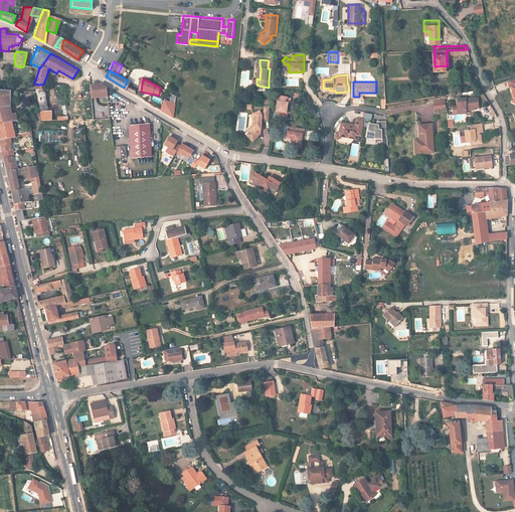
[(93,87),(94,100),(112,98),(111,90),(97,82),(98,86),(93,87)]
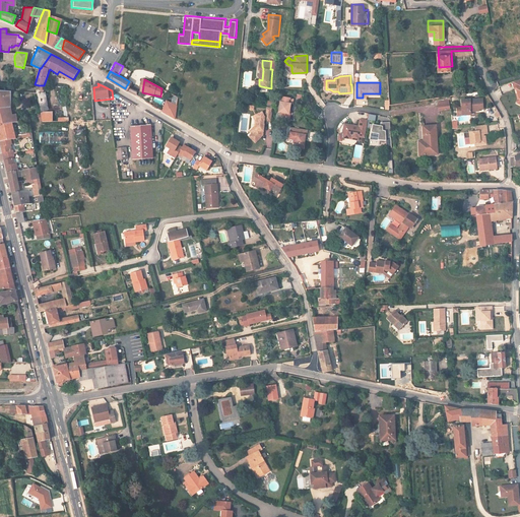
[(0,94),(0,126),(13,124),(23,123),(23,120),(16,119),(15,116),(10,117),(10,94),(0,94)]
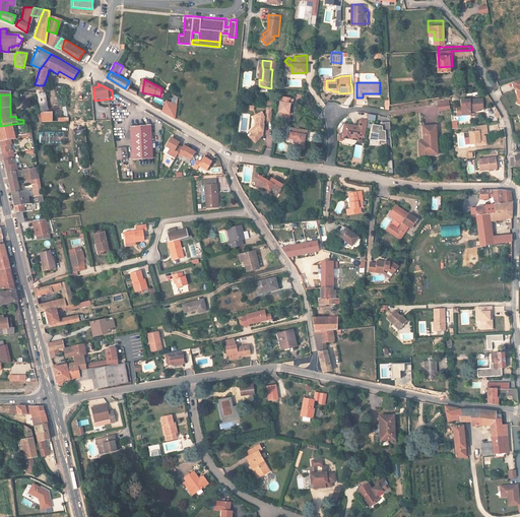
[(291,118),(293,110),(294,104),(297,104),(297,99),(283,97),(281,113),(284,113),(284,117),(291,118)]
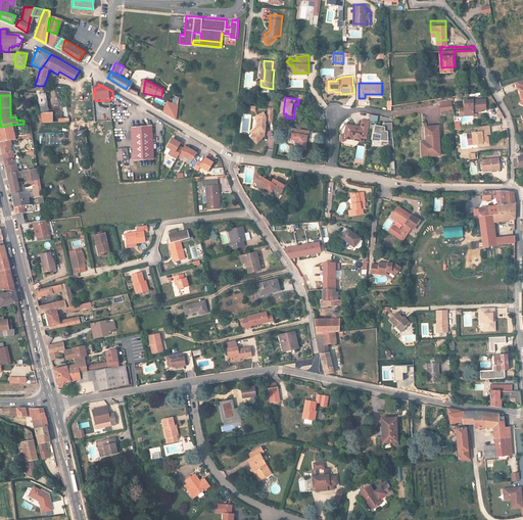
[(482,106),(482,108),(487,107),(486,97),(465,99),(466,106),(467,113),(475,113),(475,110),(479,109),(479,107),(482,106)]
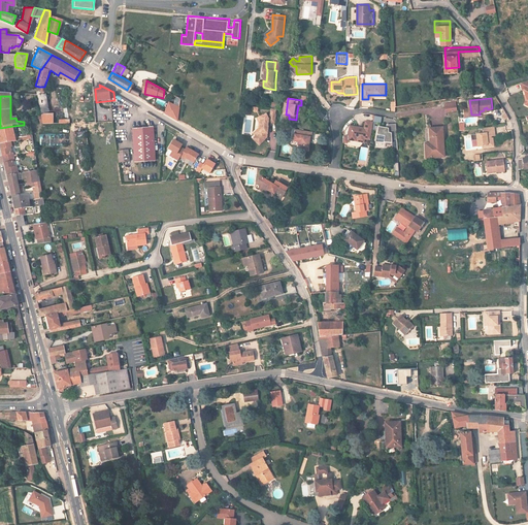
[(179,122),(180,109),(170,104),(167,115),(179,122)]
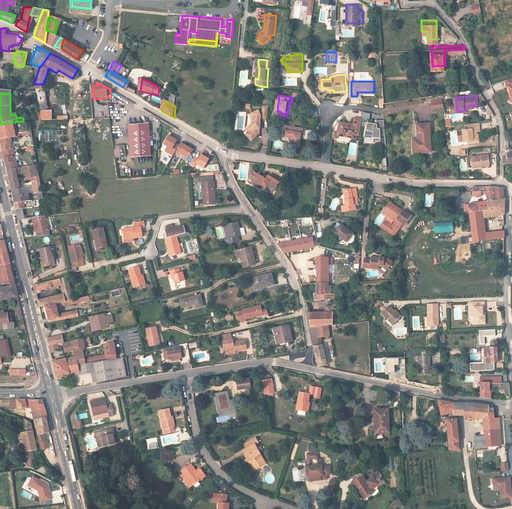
[(419,118),(427,118),(427,113),(431,113),(431,101),(410,101),(410,108),(419,107),(419,118)]
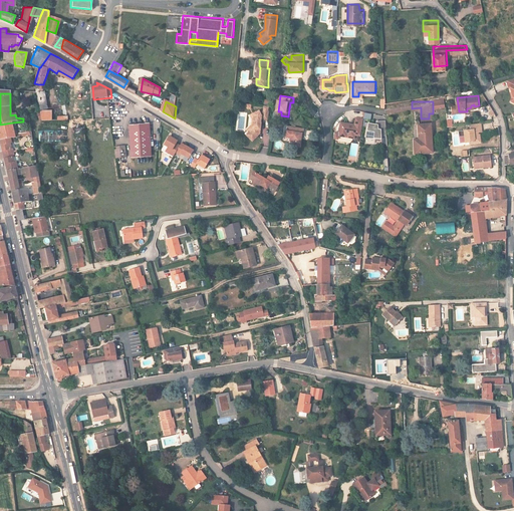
[(256,129),(253,134),(249,138),(256,143),(263,133),(264,122),(263,122),(264,118),(271,119),(272,105),(266,104),(265,113),(263,113),(262,110),(255,114),(258,119),(255,119),(254,125),(255,125),(256,129)]
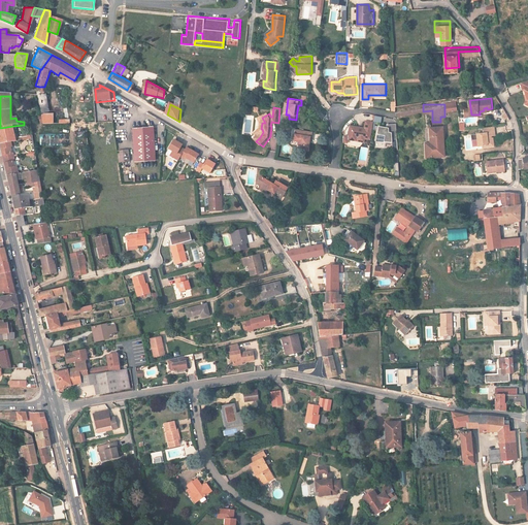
[(40,113),(41,117),(42,123),(53,122),(53,116),(52,113),(40,113)]
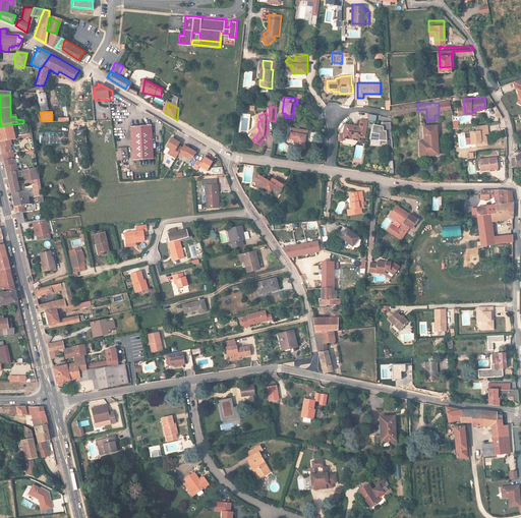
[(346,135),(354,136),(354,133),(360,133),(368,134),(370,118),(362,117),(362,123),(347,121),(346,135)]
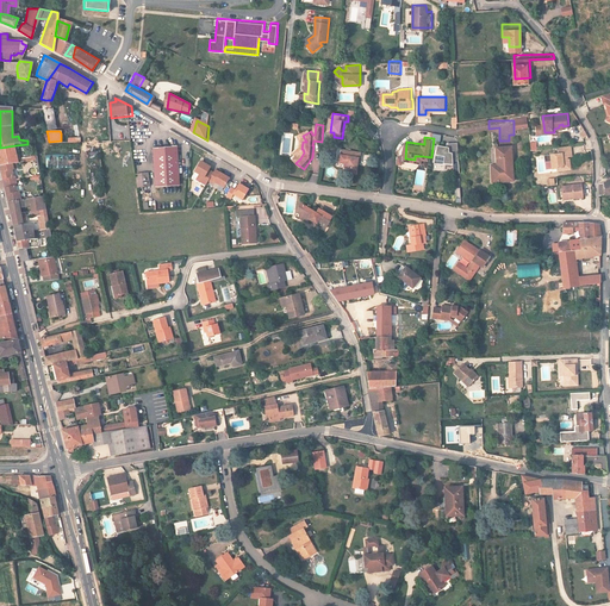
[(452,144),(440,143),(437,161),(456,161),(456,158),(462,157),(460,139),(450,141),(452,144)]
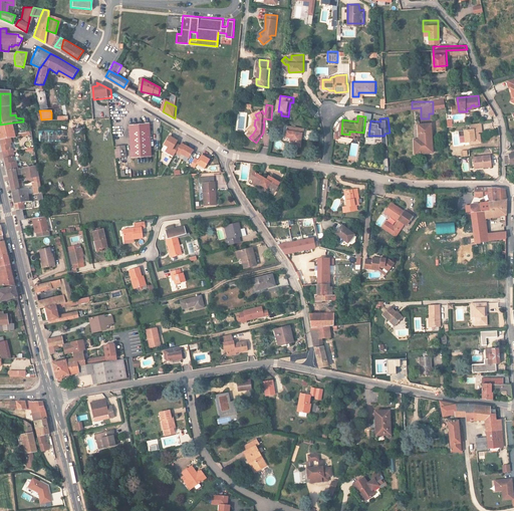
[(467,141),(471,140),(475,140),(475,139),(482,138),(481,133),(479,133),(478,130),(484,130),(483,120),(471,121),(472,126),(466,128),(466,134),(467,141)]
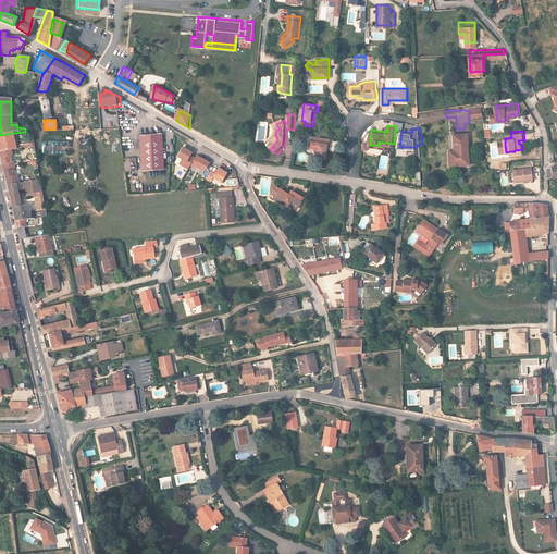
[(17,151),(14,133),(0,135),(0,155),(11,152),(17,151)]
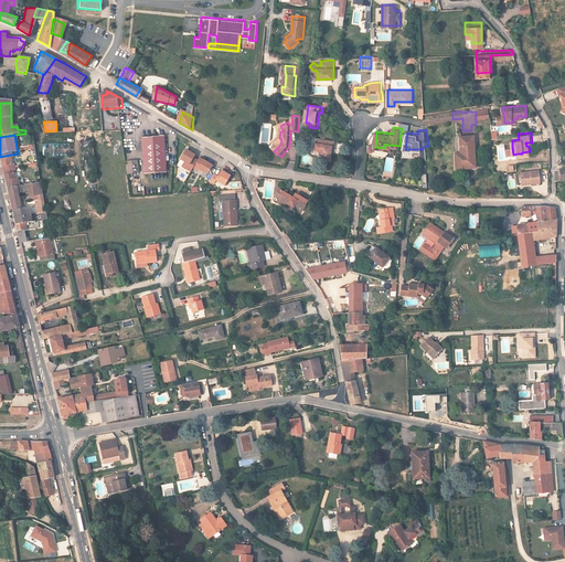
[(145,160),(146,172),(168,171),(166,136),(144,138),(145,160)]
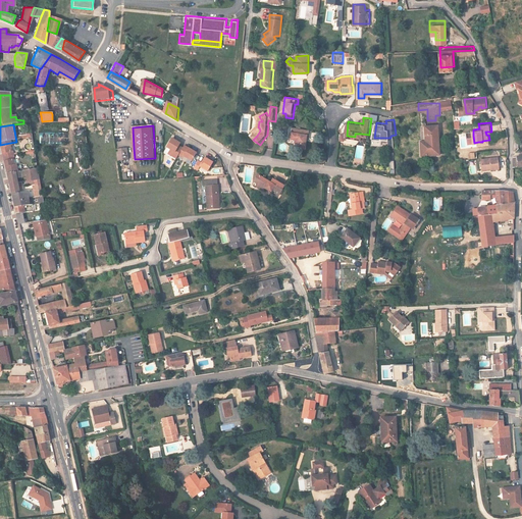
[(425,126),(426,141),(426,147),(421,148),(421,155),(439,154),(437,125),(425,126)]
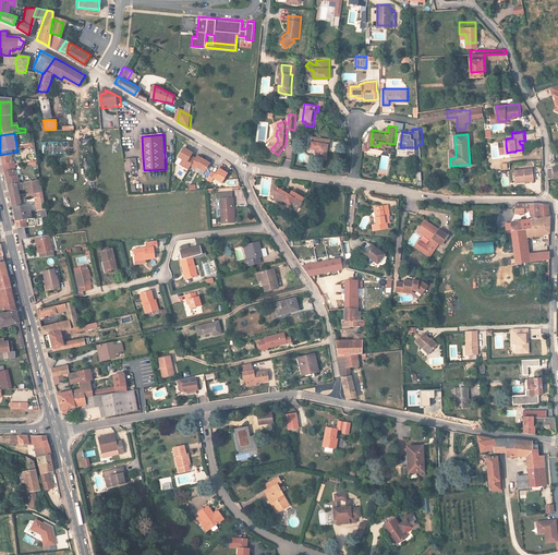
[(332,145),(334,139),(328,137),(315,136),(314,142),(317,143),(316,147),(319,148),(318,154),(324,155),(329,156),(331,144),(332,145)]
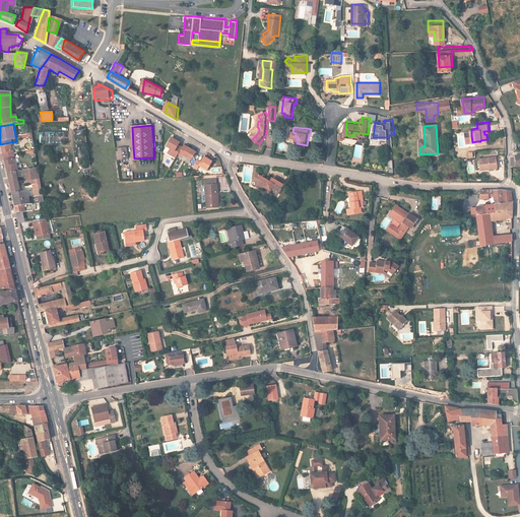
[(64,140),(64,128),(39,129),(39,140),(64,140)]
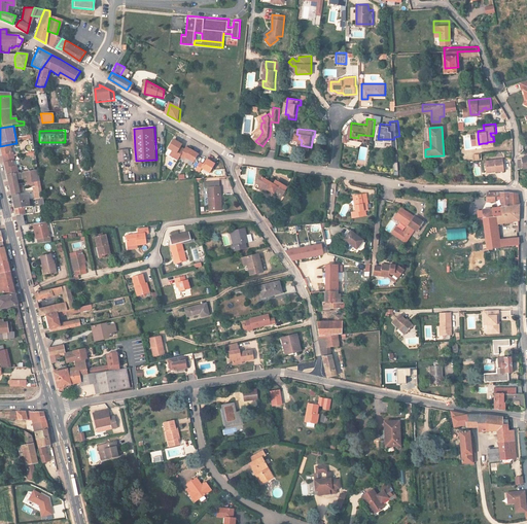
[(181,146),(183,144),(175,139),(170,147),(174,150),(171,154),(179,160),(181,155),(186,158),(186,156),(195,162),(200,153),(187,146),(185,148),(184,151),(180,148),(181,146)]
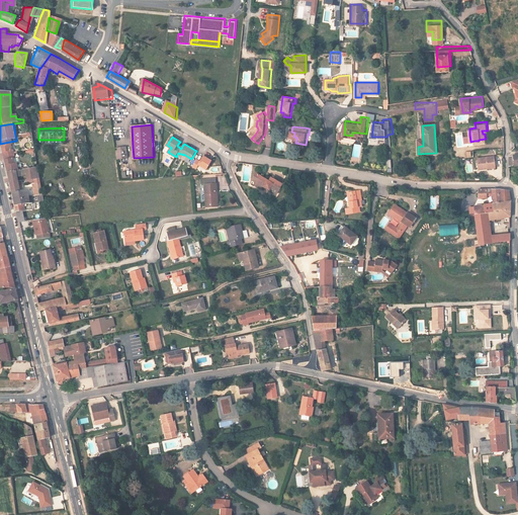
[(10,142),(0,144),(0,147),(2,156),(5,167),(6,173),(16,172),(16,173),(18,173),(16,166),(15,165),(14,165),(13,159),(12,151),(11,151),(10,147),(11,146),(10,142)]
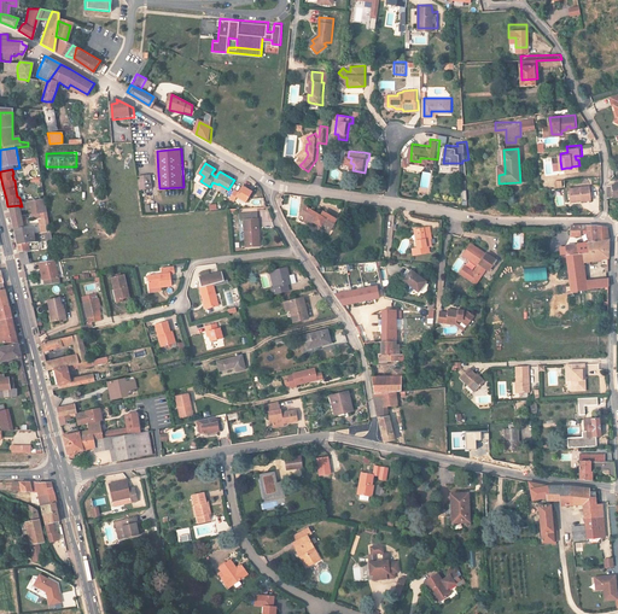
[(152,188),(153,188),(151,174),(140,175),(141,189),(152,188)]
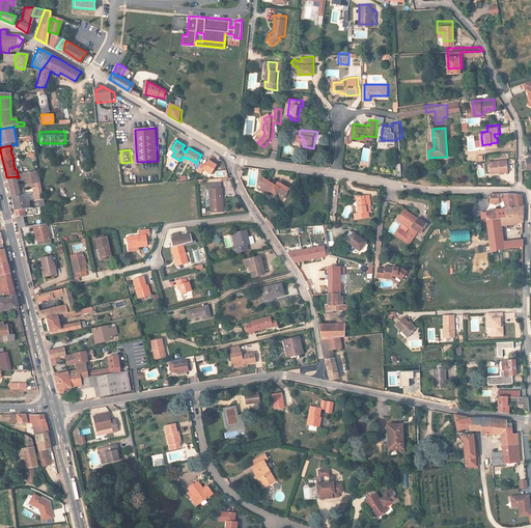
[(488,158),(488,168),(498,168),(499,171),(503,171),(503,169),(507,169),(506,157),(488,158)]
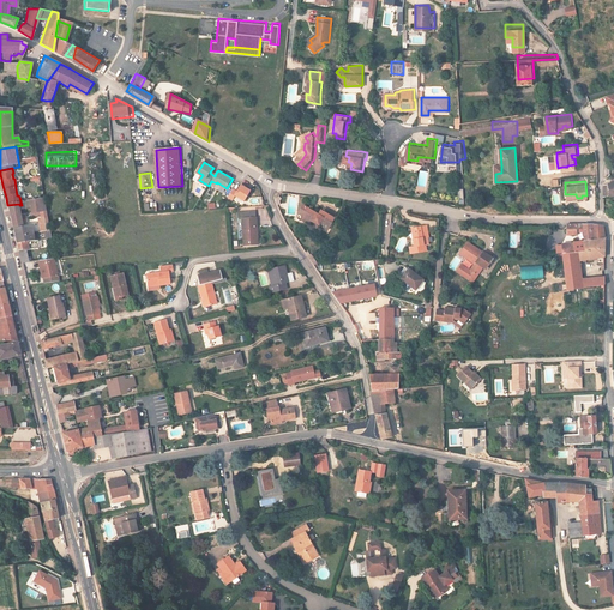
[(242,185),(239,191),(234,188),(229,197),(234,199),(236,194),(246,200),(252,191),(242,185)]
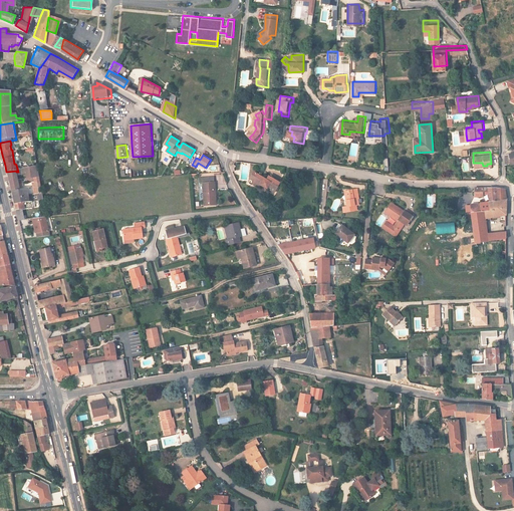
[(11,194),(12,198),(28,197),(27,188),(18,189),(17,182),(26,181),(26,184),(35,184),(37,195),(42,195),(38,169),(18,172),(16,172),(16,171),(6,172),(8,178),(10,187),(11,194)]
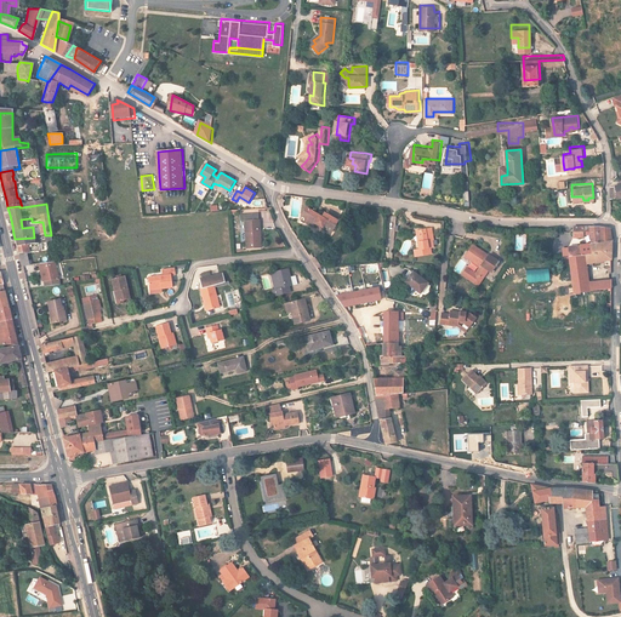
[(309,217),(308,221),(317,224),(318,222),(335,230),(341,217),(328,211),(325,216),(314,210),(309,206),(305,216),(309,217)]
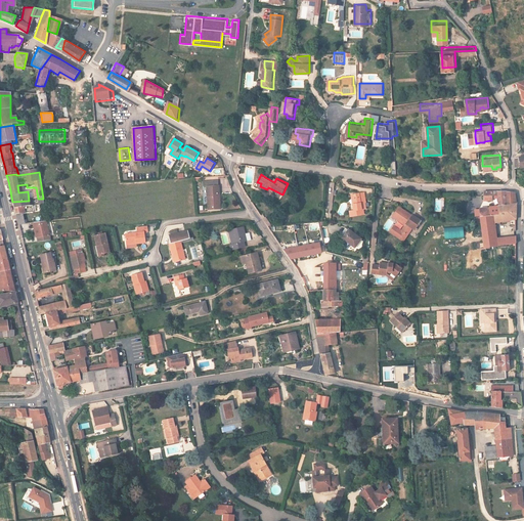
[(218,180),(205,181),(205,186),(208,185),(210,209),(221,208),(220,185),(219,185),(218,180)]
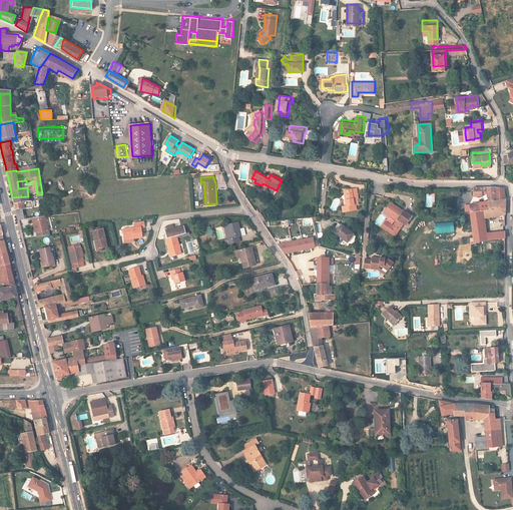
[(353,202),(349,203),(345,203),(346,209),(360,207),(360,202),(362,201),(361,195),(362,195),(361,185),(349,187),(350,196),(352,196),(353,202)]
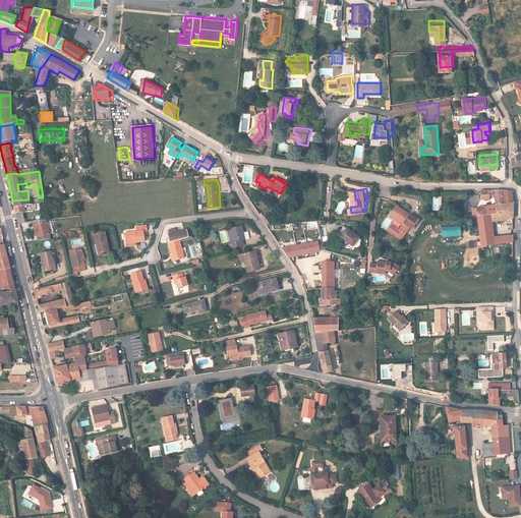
[(483,203),(483,212),(504,211),(504,204),(513,203),(512,190),(503,188),(485,188),(485,195),(493,196),(493,203),(483,203)]
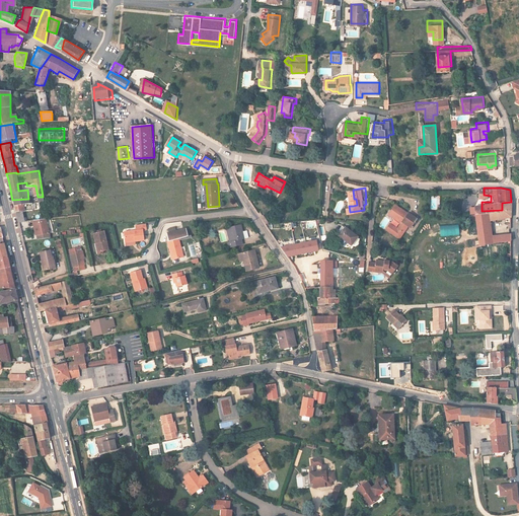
[(414,209),(412,210),(400,201),(393,209),(403,219),(399,223),(393,218),(389,223),(401,233),(412,221),(414,223),(421,216),(414,209)]
